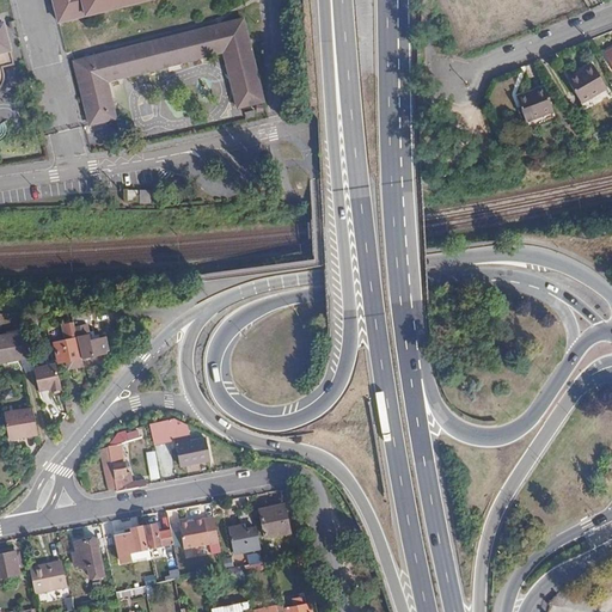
[(144,0),(53,0),(59,22),(87,14),(144,0)]
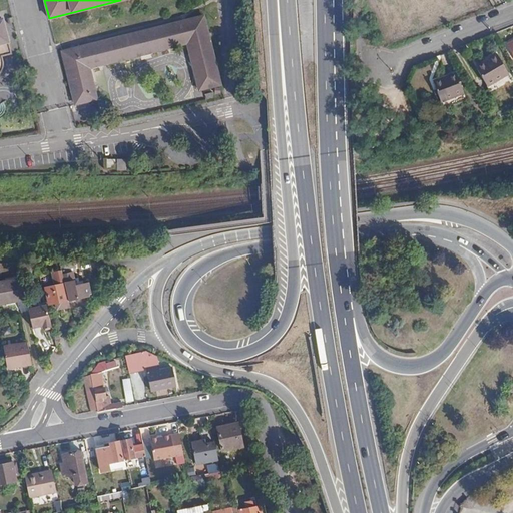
[(218,85),(201,16),(61,51),(74,104),(96,98),(89,68),(185,44),(196,90),(218,85)]
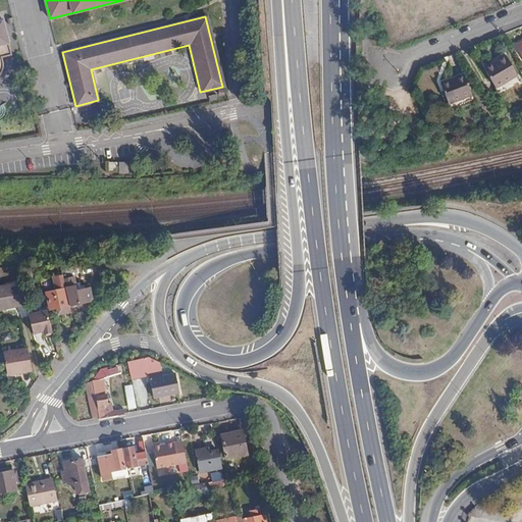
[(0,73),(2,72),(5,65),(5,61),(4,56),(11,54),(2,19),(0,19),(0,73)]
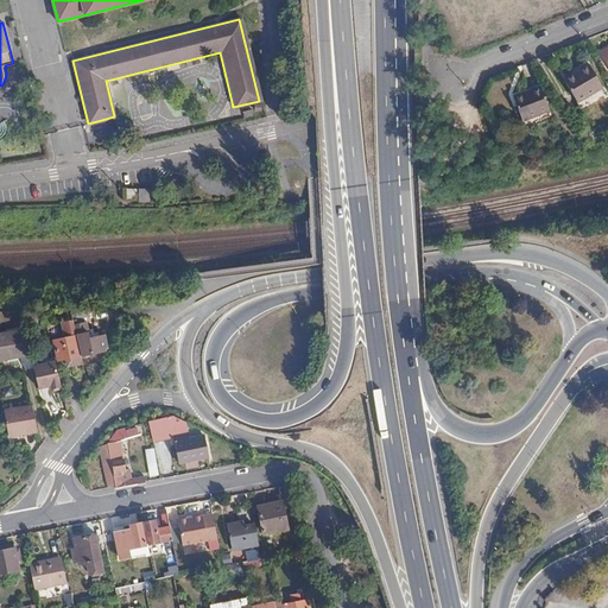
[(605,89),(591,69),(567,83),(581,105),(605,89)]
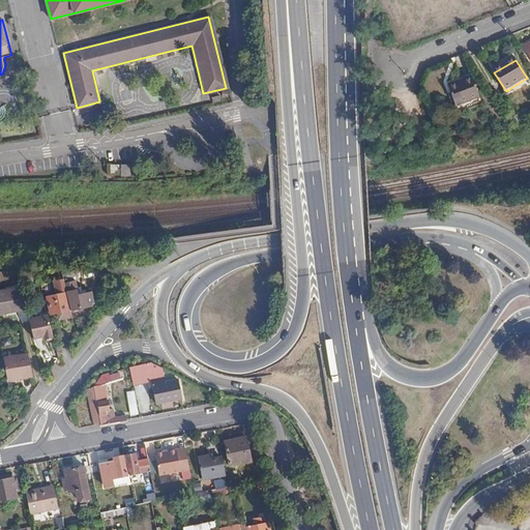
[(481,99),(473,80),(450,89),(460,108),(481,99)]
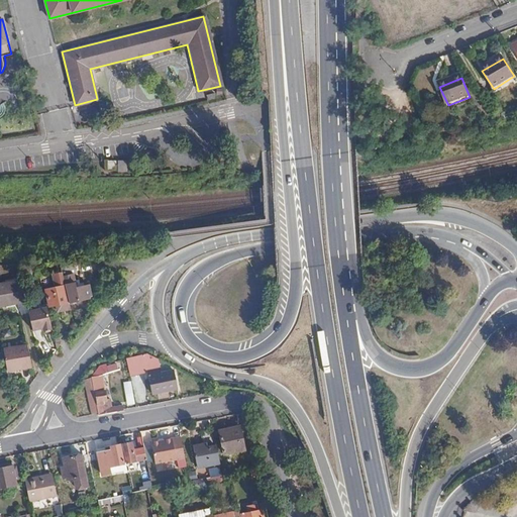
[(127,161),(117,161),(117,170),(127,170),(127,161)]
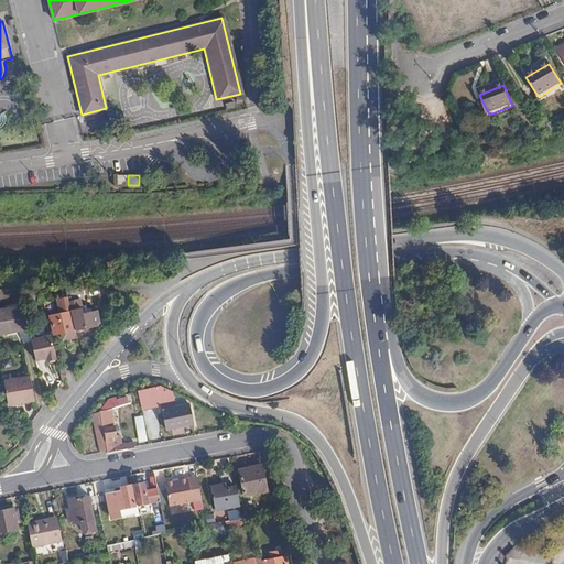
[(68,296),(66,284),(50,285),(43,285),(46,297),(68,296)]
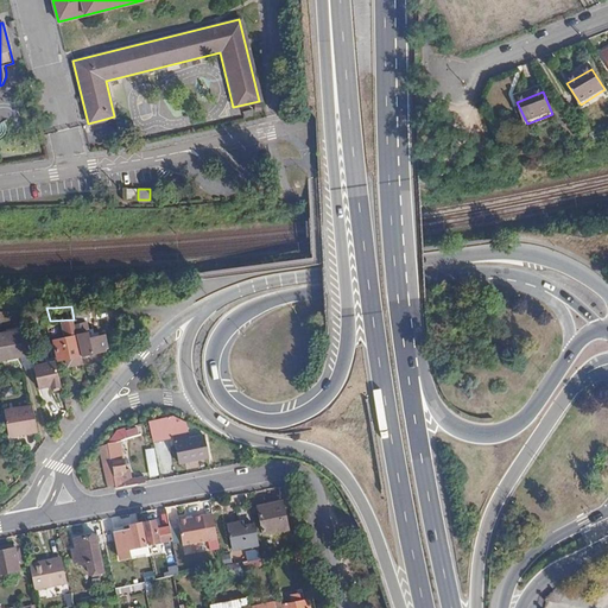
[(0,359),(31,352),(25,325),(0,331),(0,359)]
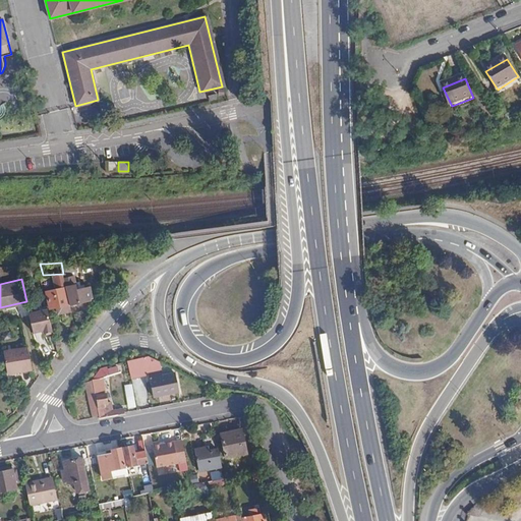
[(76,284),(66,286),(70,304),(80,301),(76,284)]
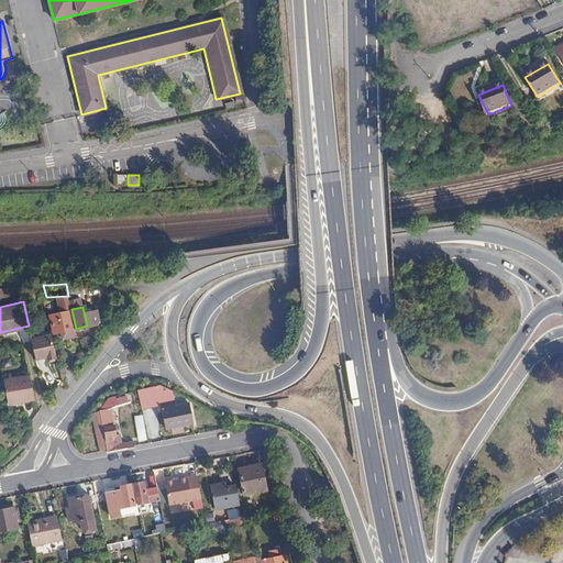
[(76,329),(72,309),(63,311),(63,309),(57,310),(58,312),(52,315),(56,333),(76,329)]
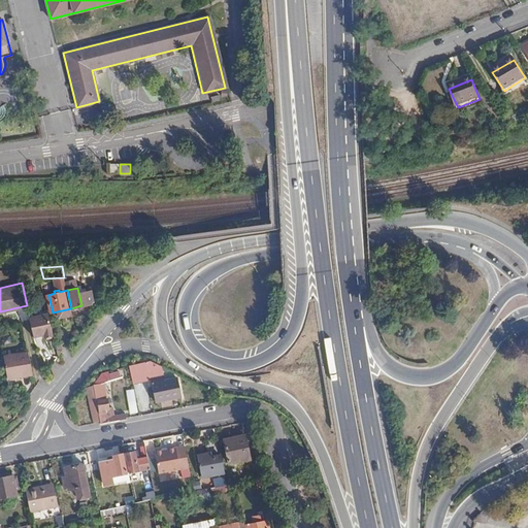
[(54,334),(48,311),(29,317),(34,335),(44,333),(45,336),(54,334)]
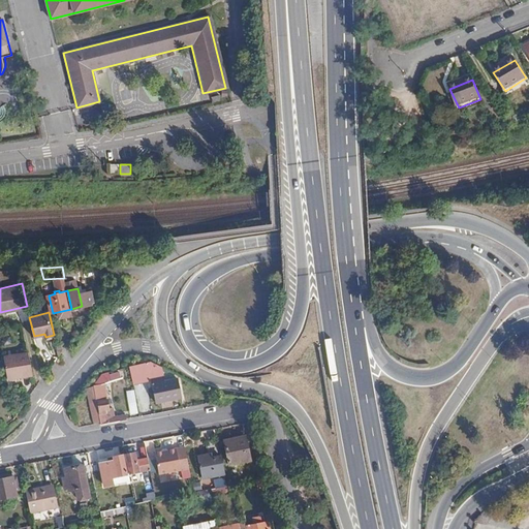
[(34,372),(29,351),(4,355),(8,377),(34,372)]
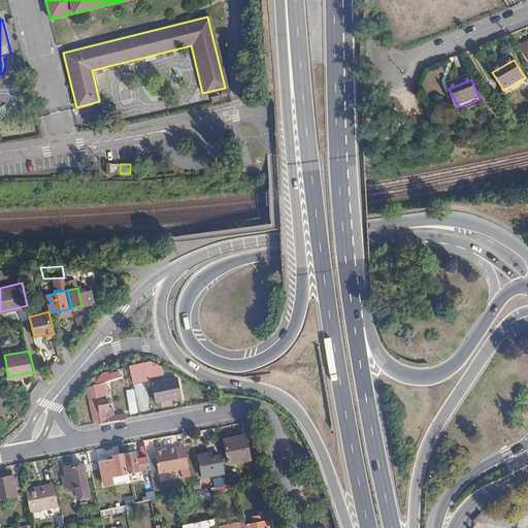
[(147,380),(143,361),(128,365),(132,383),(147,380)]
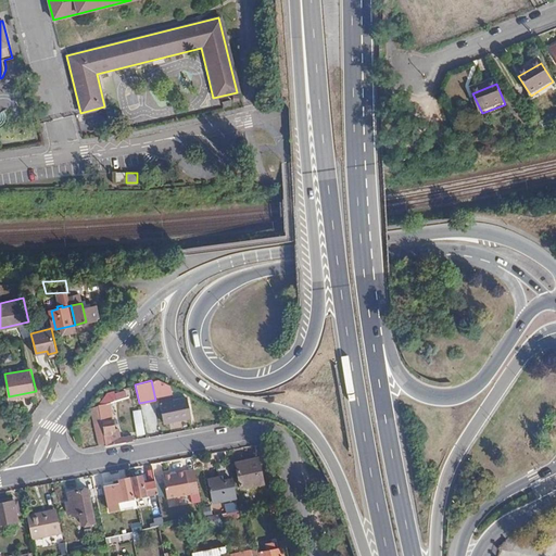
[(192,415),(188,396),(174,400),(173,394),(159,397),(163,421),(192,415)]
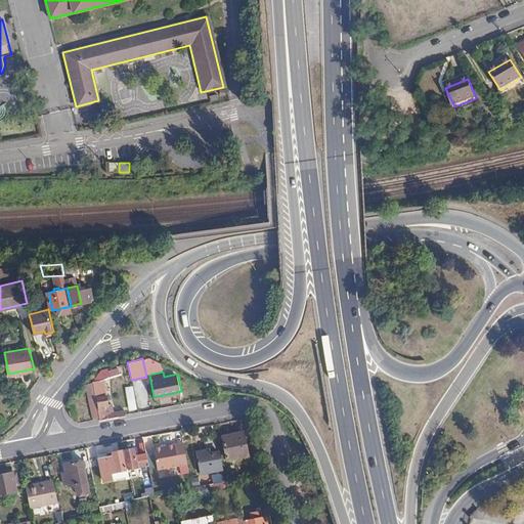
[(100,420),(126,415),(125,409),(107,412),(106,404),(108,403),(103,380),(93,382),(93,383),(96,397),(100,419),(100,420)]
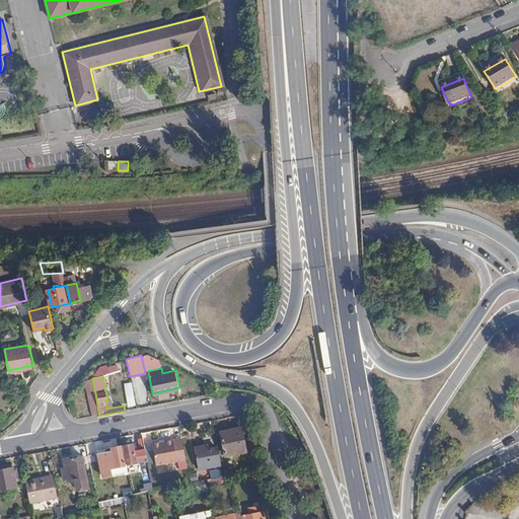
[(133,382),(125,383),(129,408),(137,405),(133,382)]
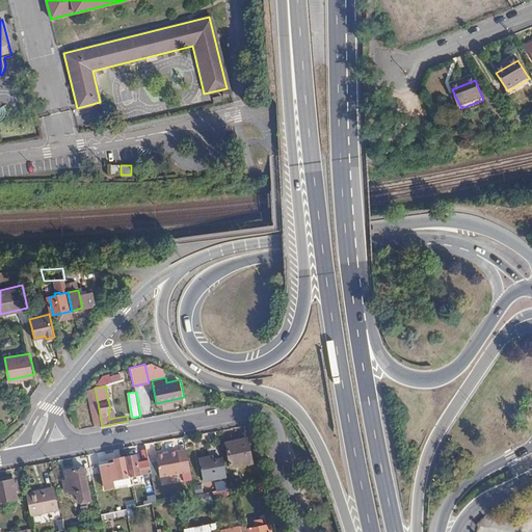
[(96,426),(102,425),(98,403),(90,404),(96,426)]
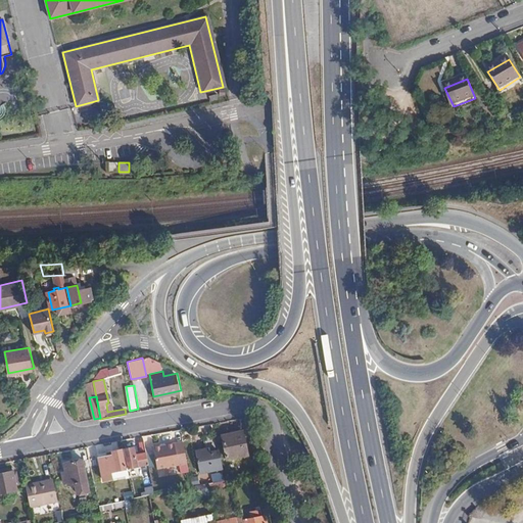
[(144,432),(144,435),(145,439),(154,438),(153,431),(144,432)]
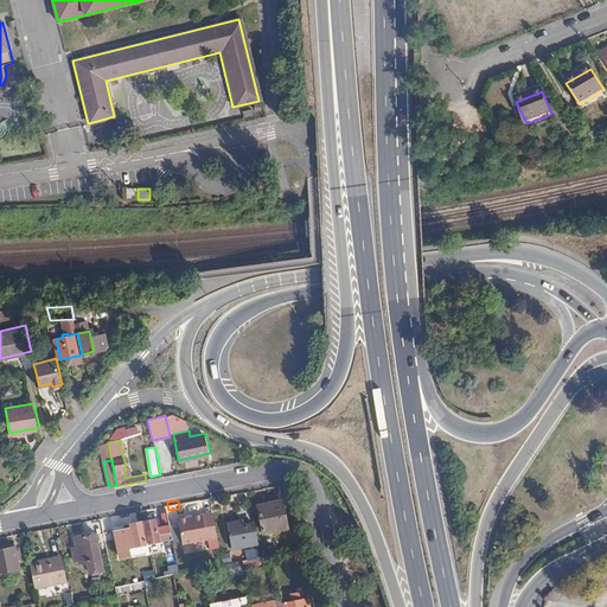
[(288,528),(282,500),(259,505),(264,532),(288,528)]
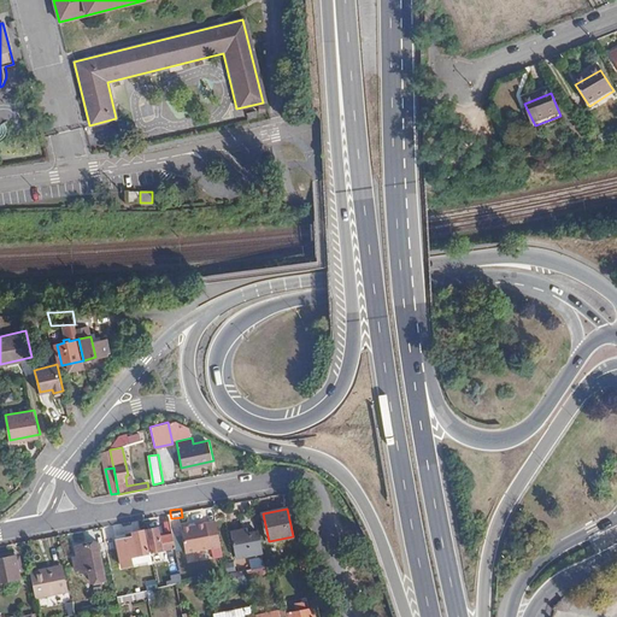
[(182,526),(187,554),(212,550),(213,559),(225,557),(219,519),(182,526)]
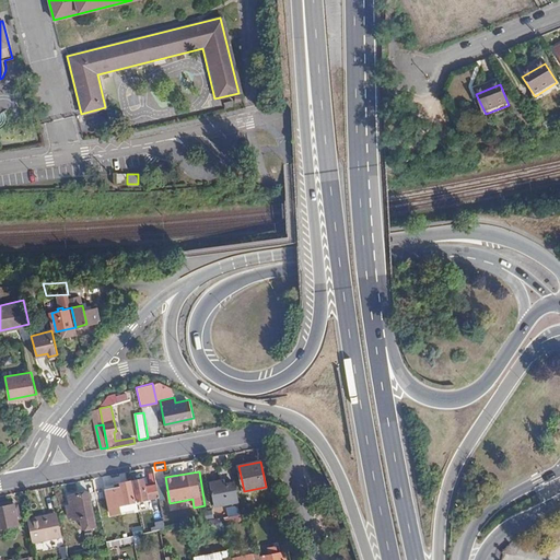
[(144,476),(132,478),(137,498),(160,493),(158,481),(147,483),(144,476)]
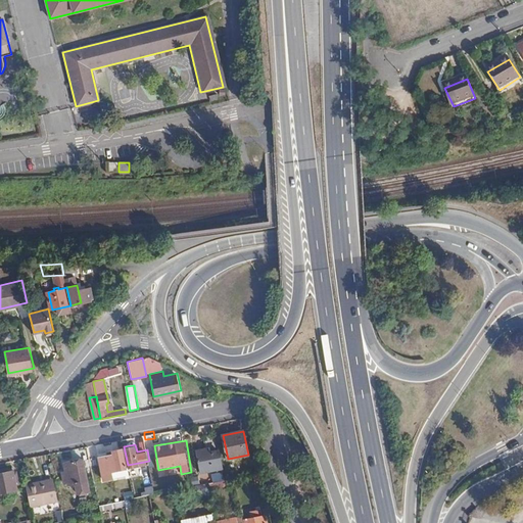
[(222,468),(219,450),(211,452),(210,447),(197,449),(201,471),(222,468)]
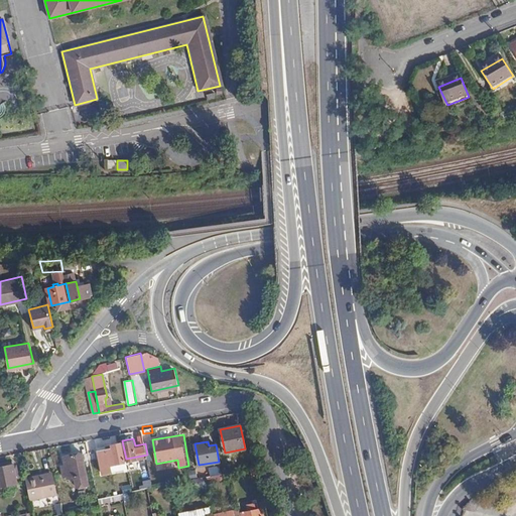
[(126,469),(120,442),(96,447),(101,474),(126,469)]
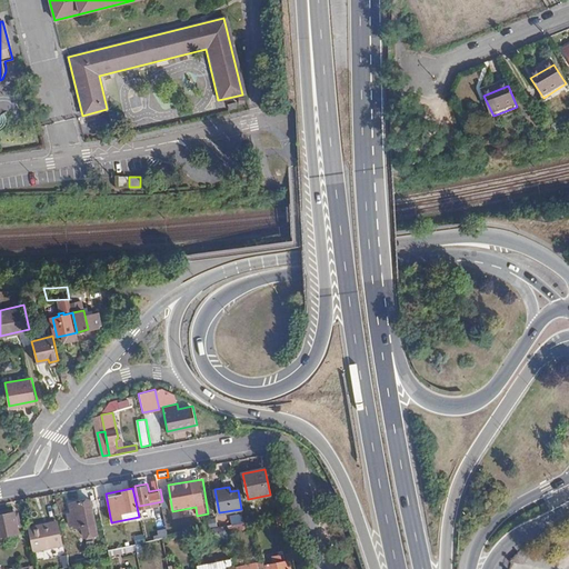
[(98,533),(90,499),(70,503),(71,512),(68,513),(69,523),(73,523),(75,527),(85,525),(87,536),(98,533)]
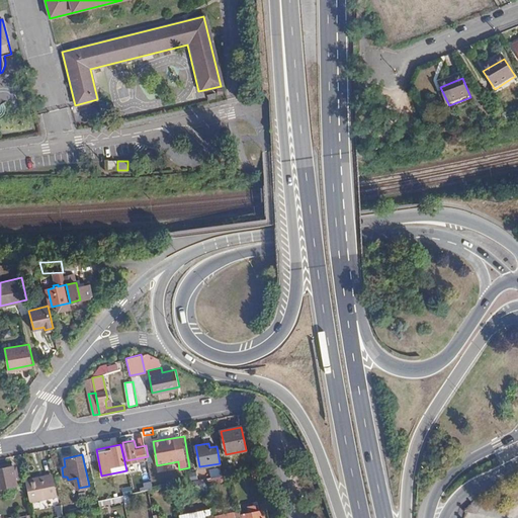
[(13,466),(0,468),(0,488),(17,485),(13,466)]
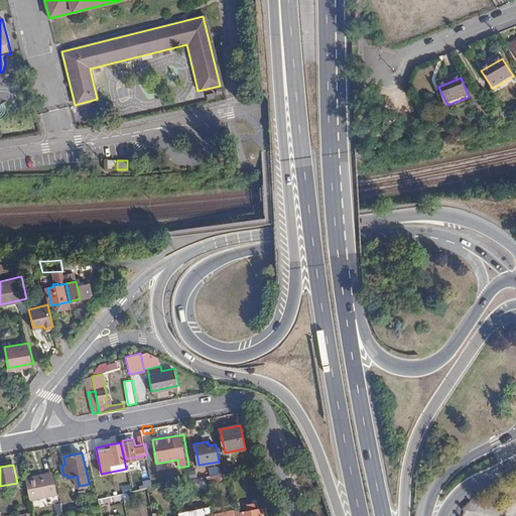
[(151,474),(153,483),(174,478),(172,469),(166,470),(164,466),(153,468),(155,473),(151,474)]
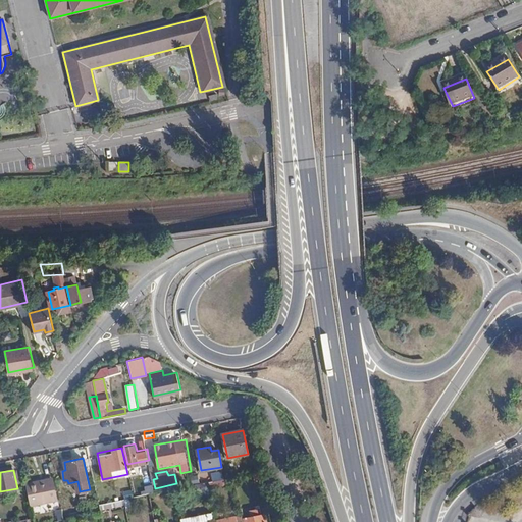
[(224,471),(211,472),(212,481),(225,479),(224,471)]
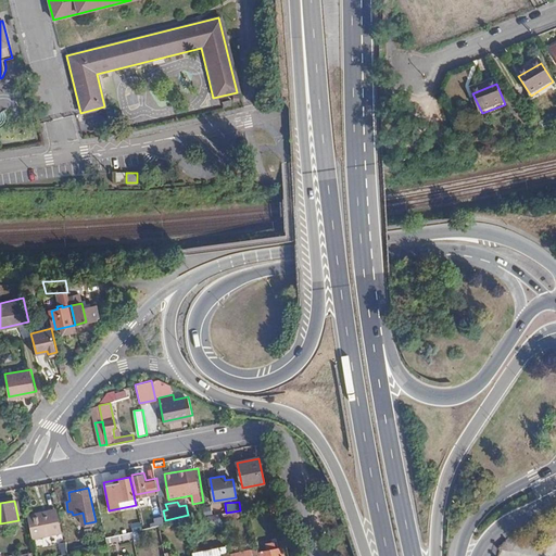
[(42,512),(27,515),(33,539),(61,532),(57,513),(43,516),(42,512)]
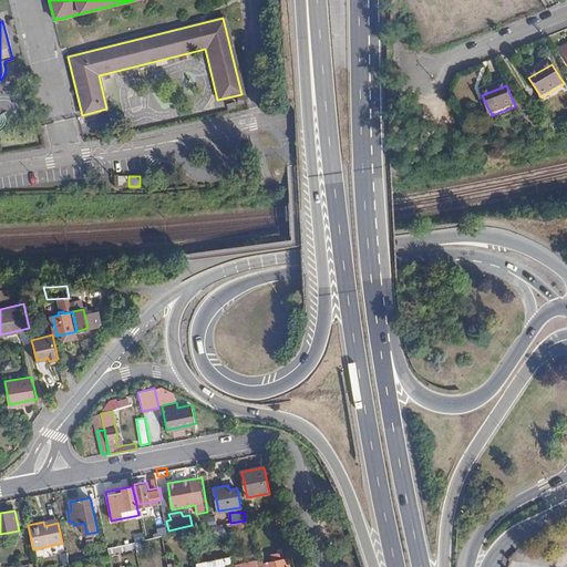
[(266,566),(287,566),(286,557),(280,558),(279,553),(271,554),(274,560),(266,562),(266,566)]
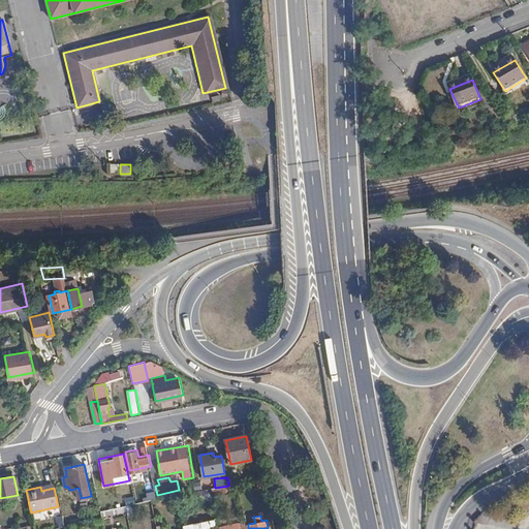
[(217,528),(216,520),(184,525),(184,528),(217,528)]
